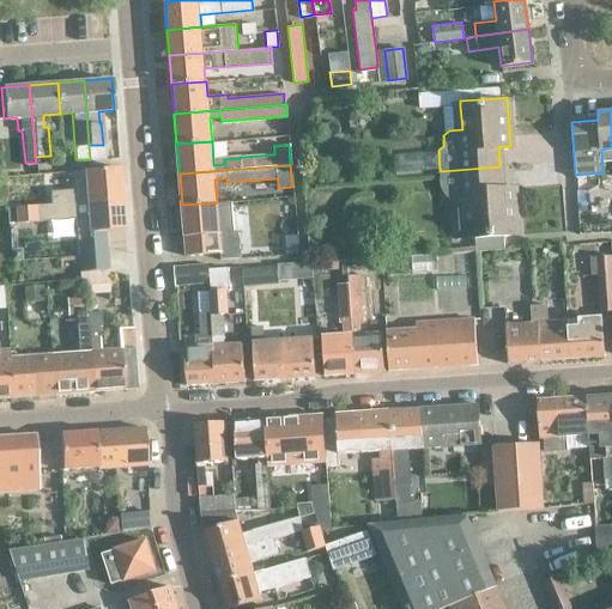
[(5,189),(6,206),(6,207),(13,206),(121,198),(119,166),(84,169),(86,194),(73,195),(73,189),(50,190),(49,186),(5,189)]
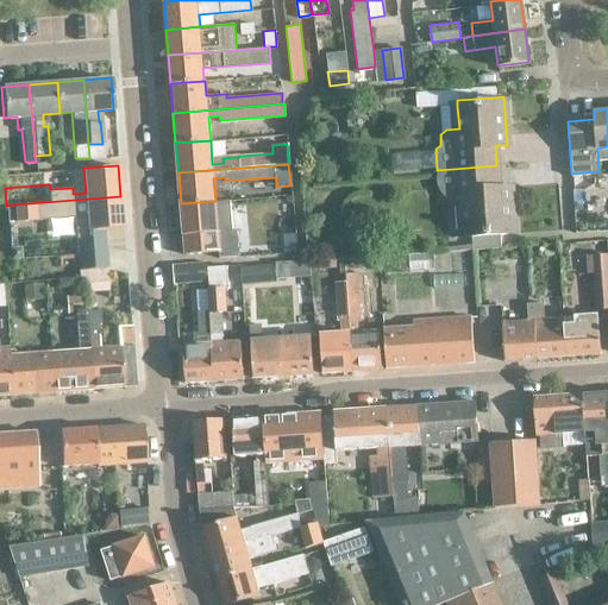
[(436,175),(436,178),(436,181),(437,184),(438,187),(439,189),(440,191),(443,194),(445,196),(447,197),(450,199),(452,200),(456,201),(464,200),(467,234),(513,231),(509,184),(497,186),(496,165),(453,169),(437,170),(437,171),(437,172),(437,174),(436,175)]
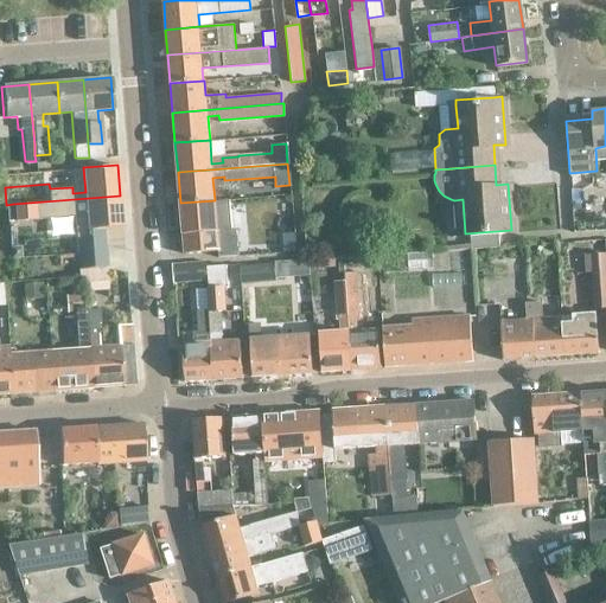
[(13,204),(6,205),(7,219),(72,215),(74,236),(76,237),(103,235),(103,228),(122,226),(120,196),(13,204)]
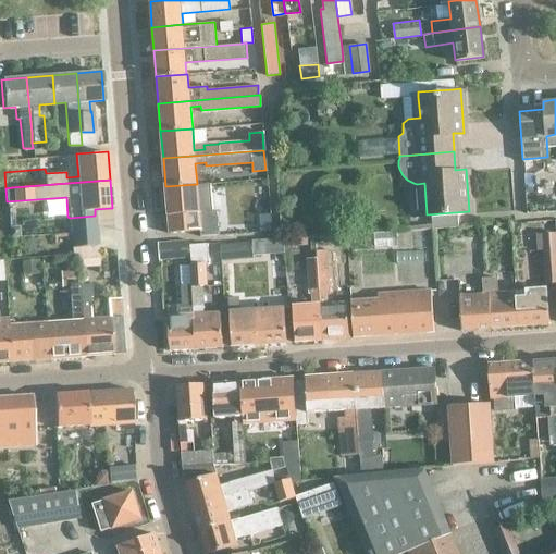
[(219,233),(217,209),(212,209),(210,183),(197,184),(165,186),(169,232),(199,230),(199,234),(219,233)]
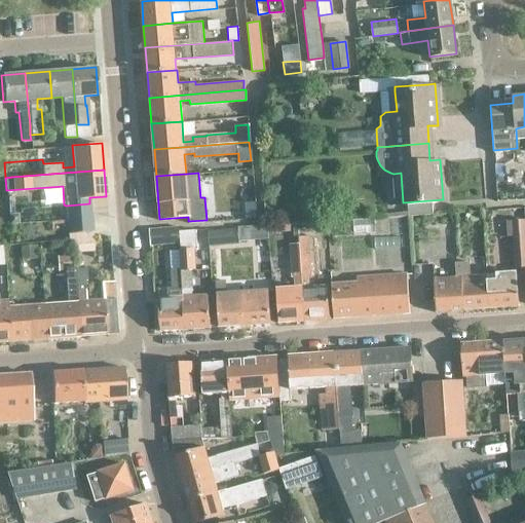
[(67,219),(90,217),(89,203),(66,206),(67,219)]
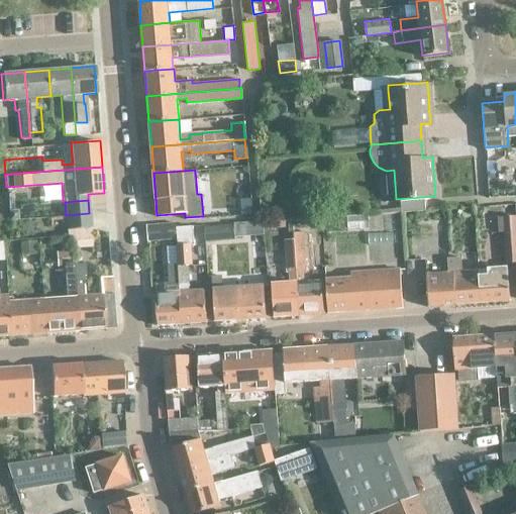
[(90,226),(89,213),(66,215),(67,228),(90,226)]
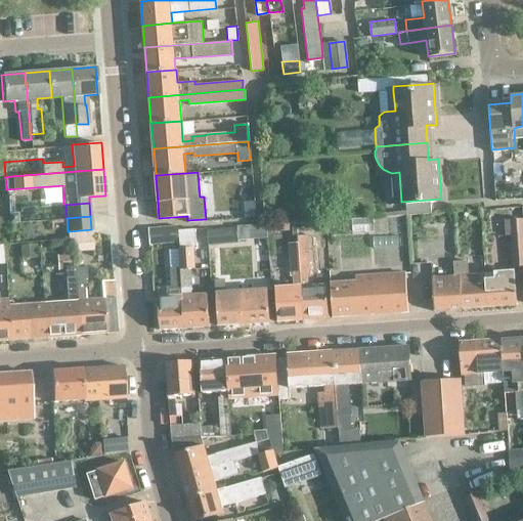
[(505,233),(510,233),(512,266),(522,265),(522,242),(521,217),(504,219),(505,233)]
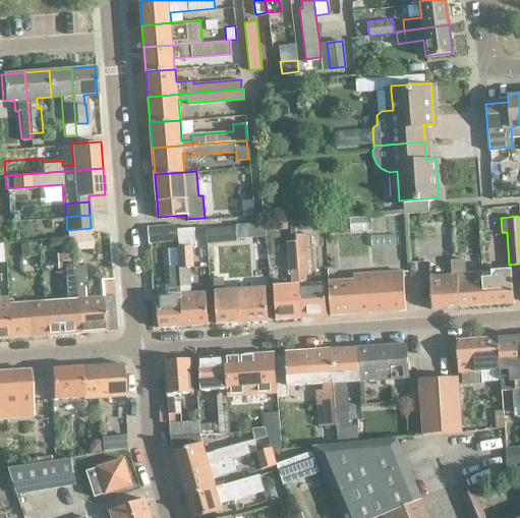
[(150,226),(151,242),(178,239),(177,228),(177,224),(150,226)]
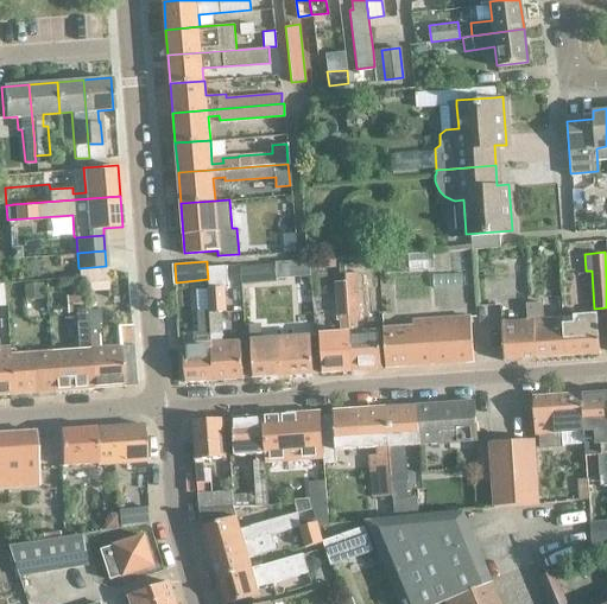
[(276,280),(274,262),(240,265),(240,281),(276,280)]
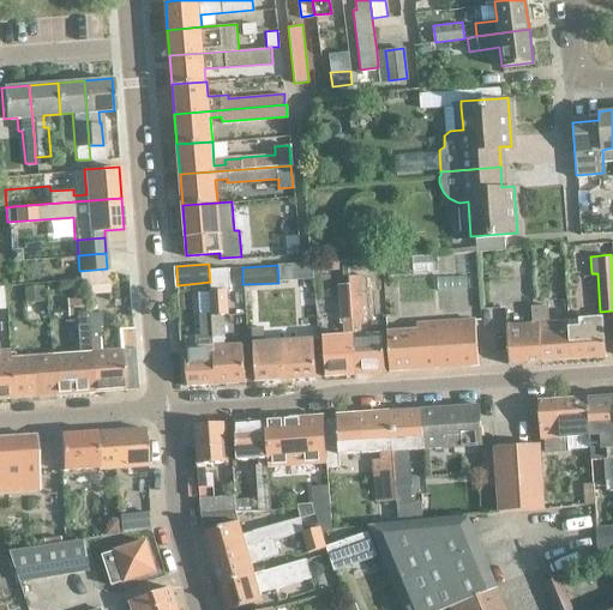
[(228,267),(209,269),(210,282),(212,314),(216,381),(245,380),(242,343),(220,344),(220,336),(226,336),(224,314),(228,314),(227,290),(229,290),(228,267)]
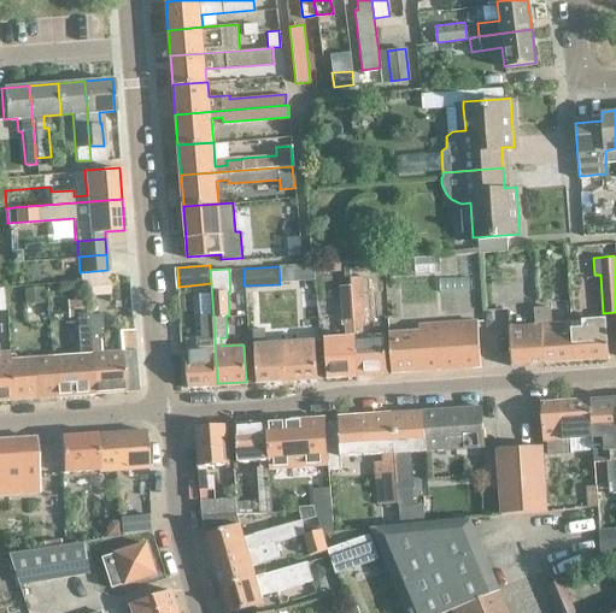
[(88,294),(109,292),(107,276),(87,278),(88,294)]
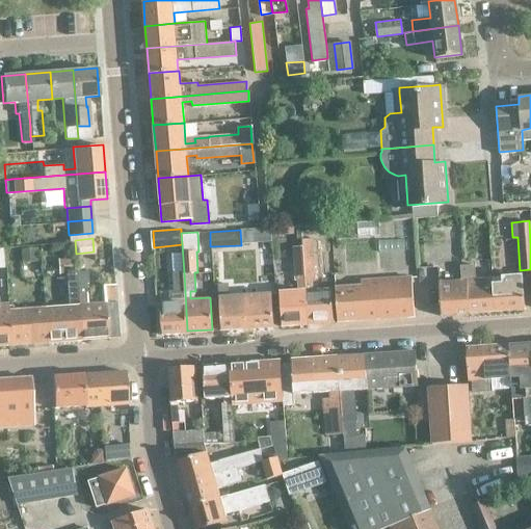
[(307,322),(333,321),(330,289),(311,290),(311,279),(314,279),(311,238),(301,239),(301,245),(307,322)]
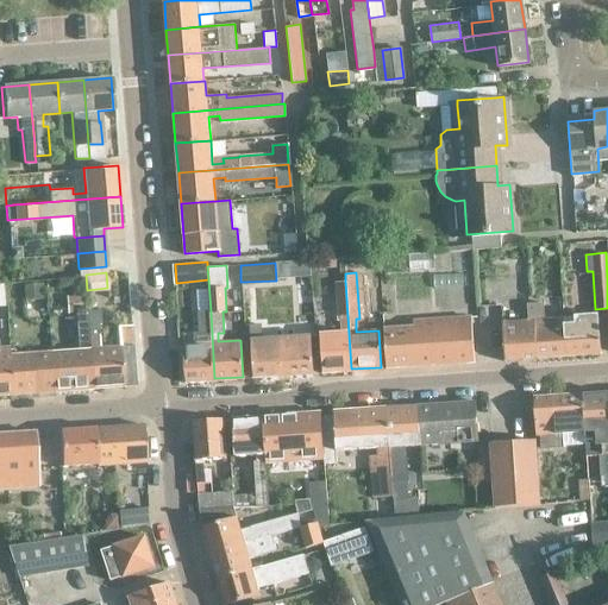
[(319,334),(321,371),(351,369),(345,281),(334,282),(336,298),(337,320),(340,320),(342,333),(319,334)]
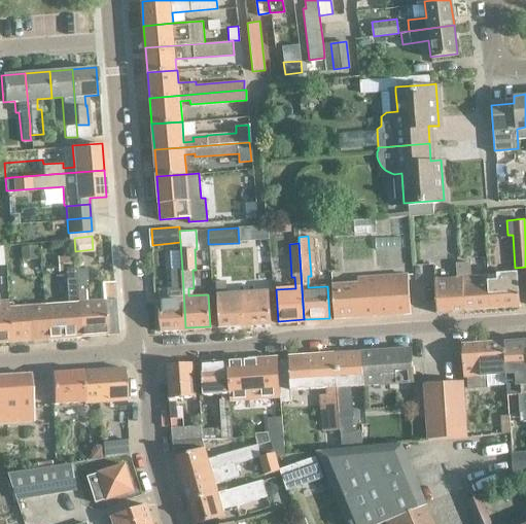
[(488,307),(487,281),(486,275),(468,276),(467,262),(455,263),(456,276),(461,276),(463,309),(488,307)]
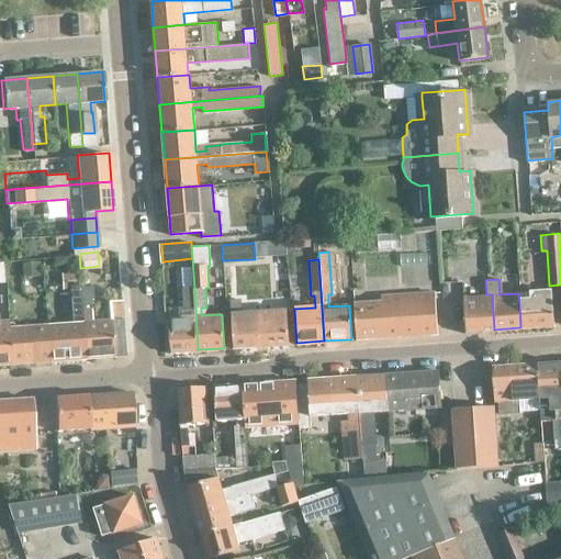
[(80,287),(81,297),(86,359),(125,356),(122,304),(109,305),(110,320),(91,321),(89,299),(92,299),(91,286),(80,287)]
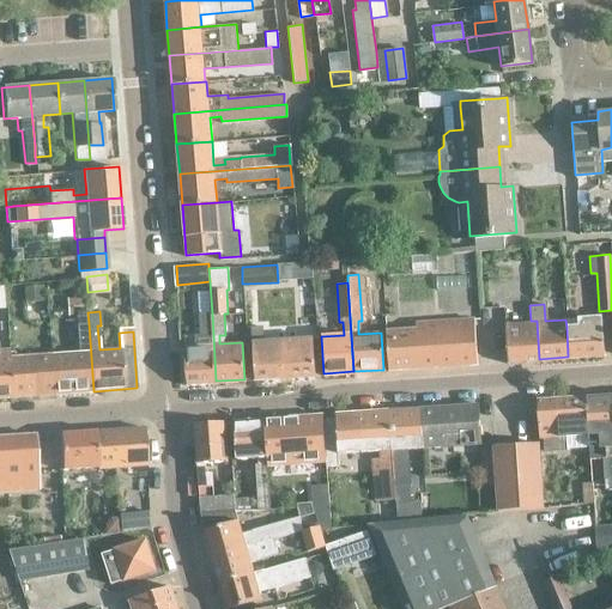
[(212,314),(200,315),(203,338),(211,336),(212,345),(183,346),(186,383),(216,381),(212,314)]
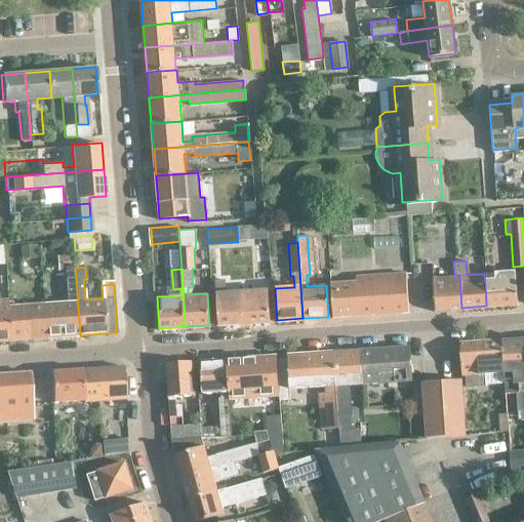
[(330,283),(332,316),(408,311),(405,272),(355,276),(356,281),(330,283)]
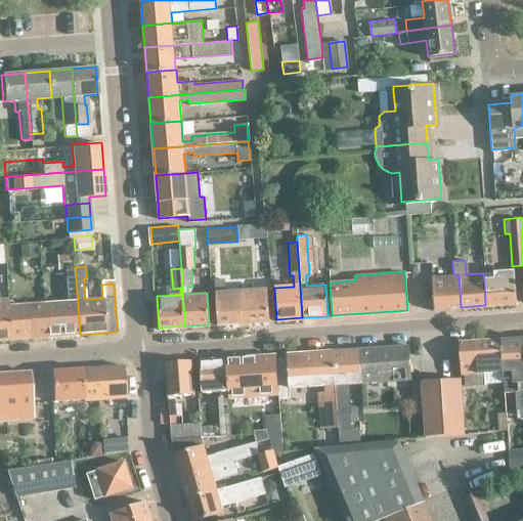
[(494,278),(484,279),(485,305),(516,303),(513,271),(494,272),(494,278)]
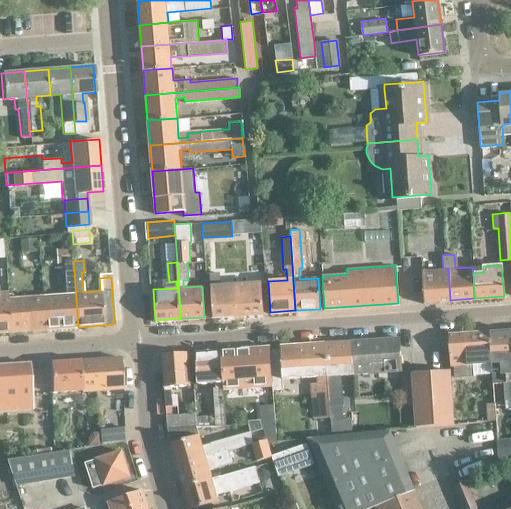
[(423,302),(450,300),(448,268),(443,268),(421,269),(423,302)]
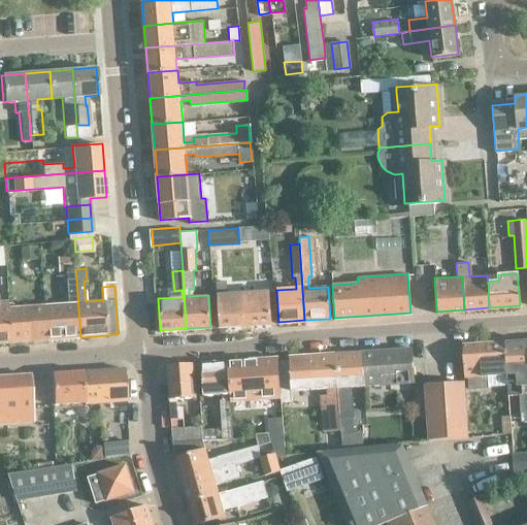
[(80,337),(76,279),(65,280),(67,305),(44,307),(47,339),(80,337)]
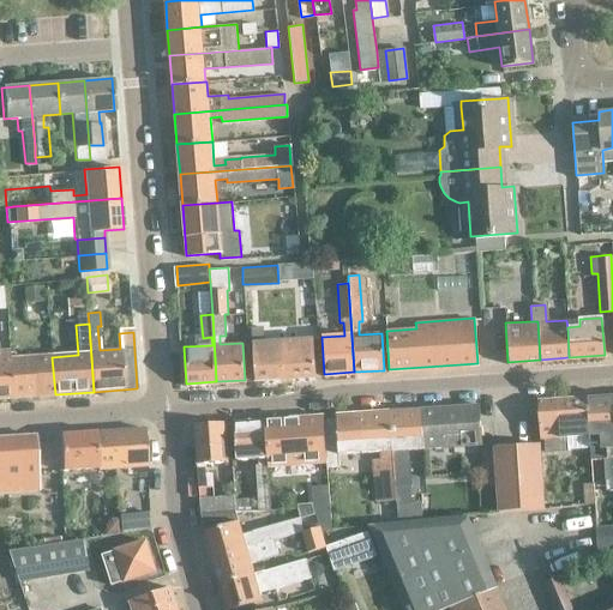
[(313,338),(294,339),(294,327),(282,328),(283,340),(286,376),(314,375),(313,338)]
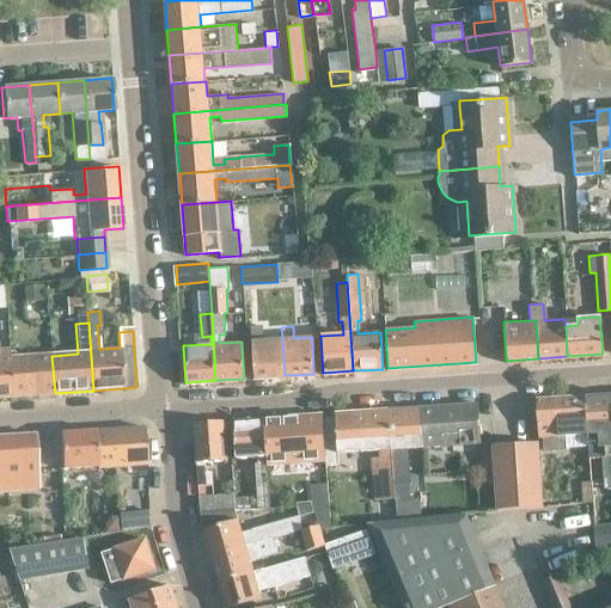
[(251,341),(254,378),(285,375),(282,339),(251,341)]
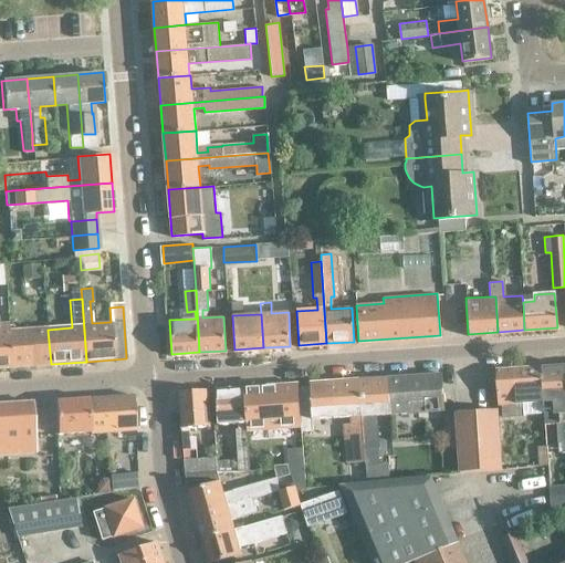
[(0,367),(11,367),(8,332),(8,324),(0,324),(0,367)]
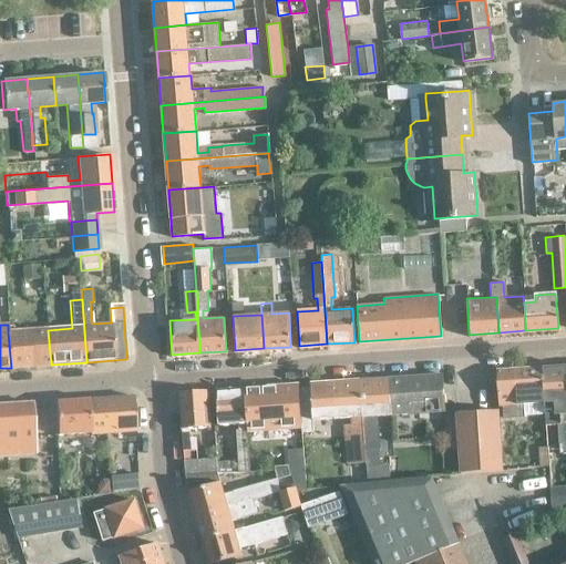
[(51,365),(48,330),(8,332),(11,368),(51,365)]
